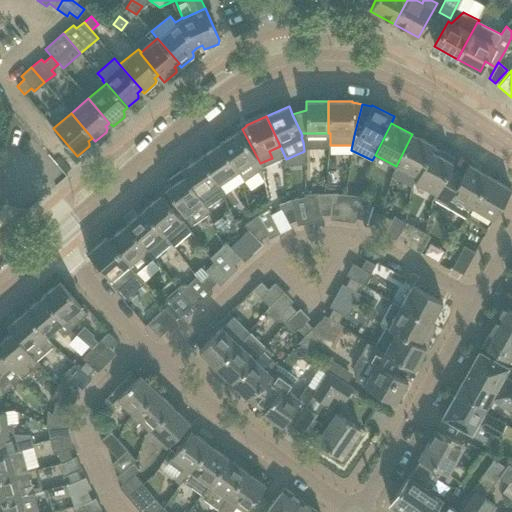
[(260,163),(242,129),(238,132),(238,131),(218,144),(237,171),(244,181),(264,168),(260,163)]
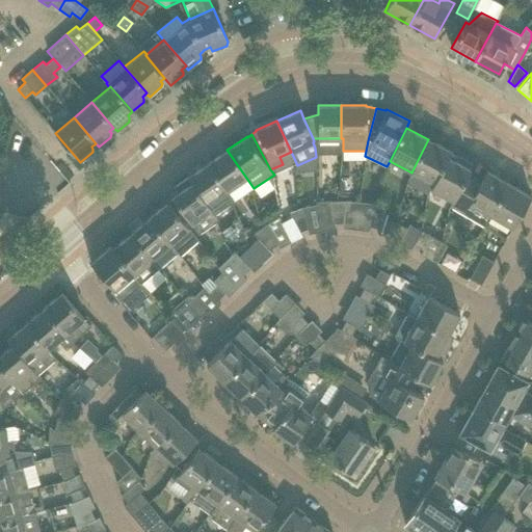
[(448,157),(449,154),(451,151),(428,139),(411,173),(434,184),(448,157)]
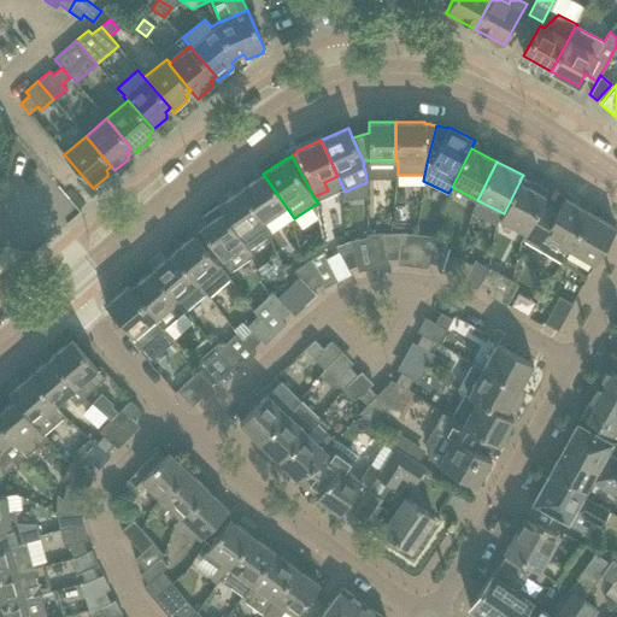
[(286,206),(263,174),(240,189),(263,222),(286,206)]
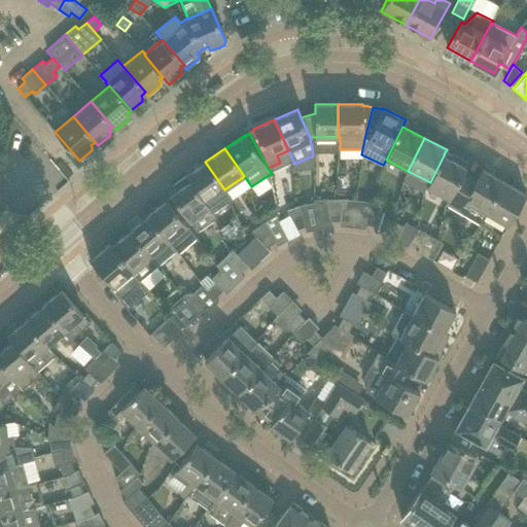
[(458,180),(465,167),(468,162),(452,153),(451,155),(445,152),(444,155),(430,182),(427,188),(449,199),(458,180)]
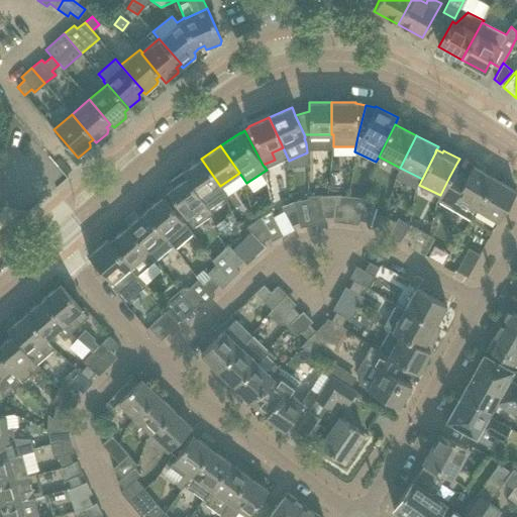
[(227,197),(220,186),(201,159),(182,172),(183,173),(201,200),(208,210),(227,197)]
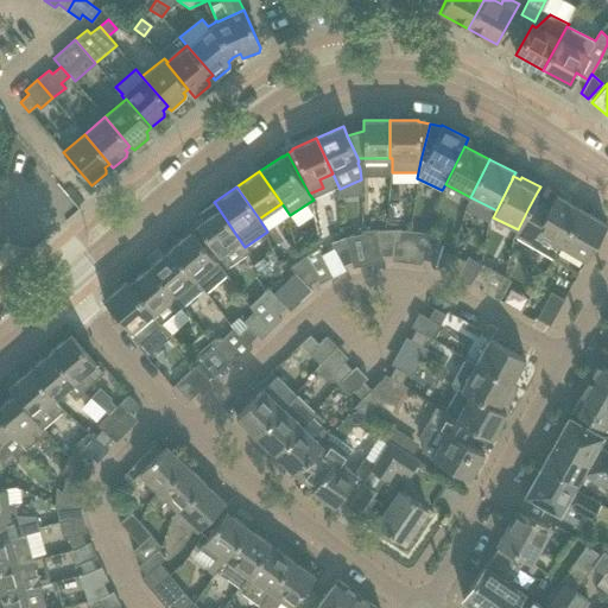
[(552,259),(561,245),(581,210),(556,195),(543,216),(529,208),(518,229),(514,236),(552,259)]
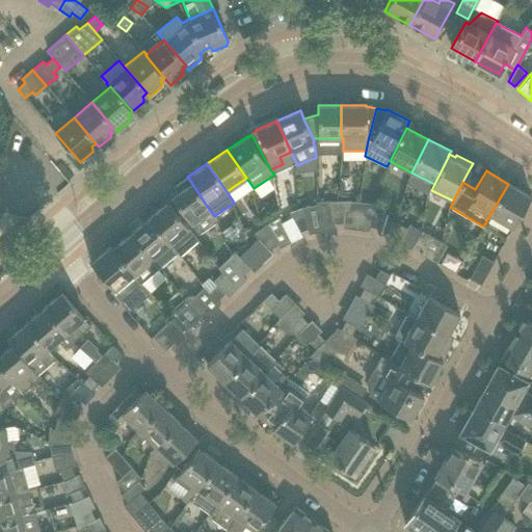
[(214,216),(207,206),(188,178),(175,186),(178,191),(171,196),(191,224),(198,234),(204,230),(217,220),(214,216)]
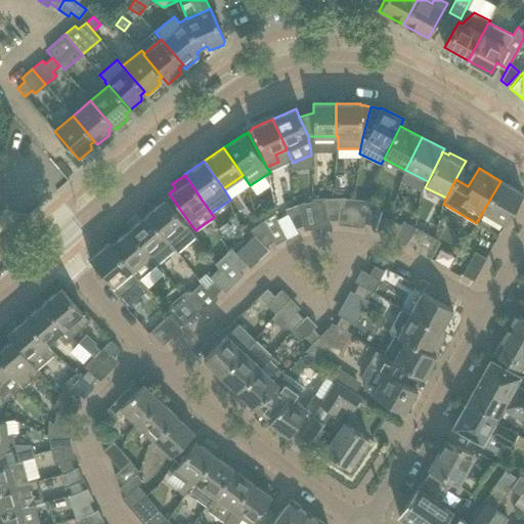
[(505,224),(519,201),(523,193),(500,181),(483,211),(505,224)]
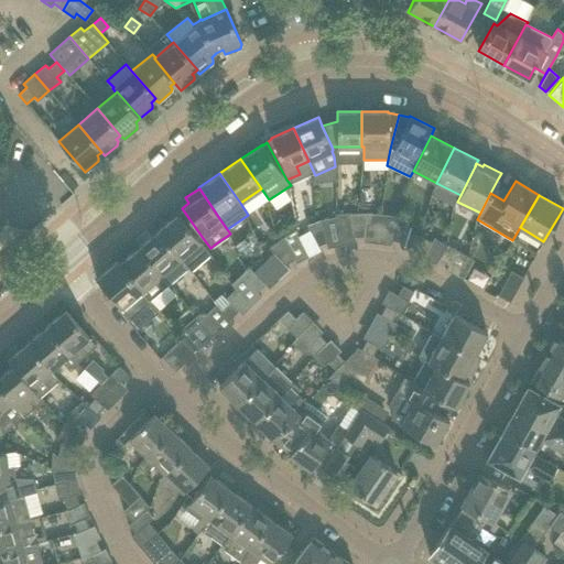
[(364,237),(365,224),(351,224),(349,213),(337,214),(337,217),(336,217),(336,223),(340,245),(354,242),(354,237),(364,237)]
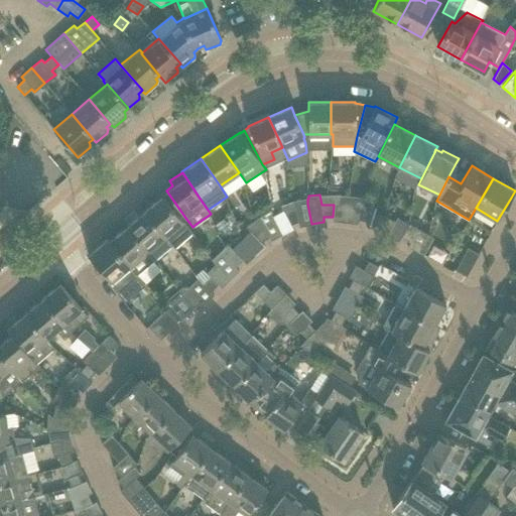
[(334,205),(335,195),(319,195),(321,205),(334,205)]
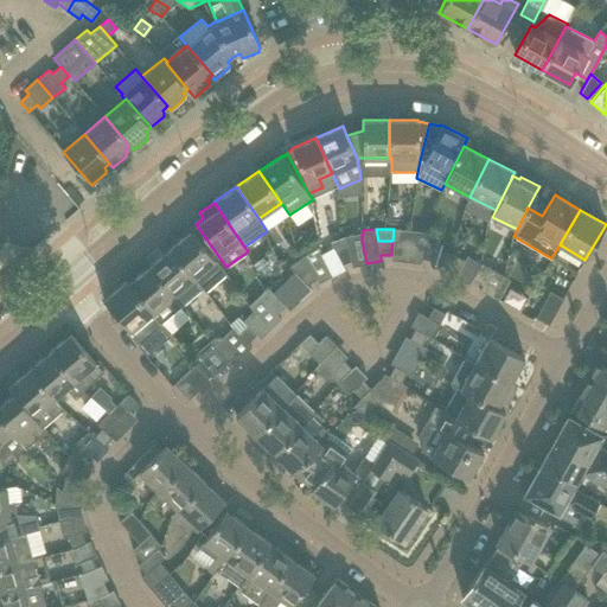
[(227,274),(216,260),(190,231),(170,249),(195,278),(203,287),(205,291),(227,274)]
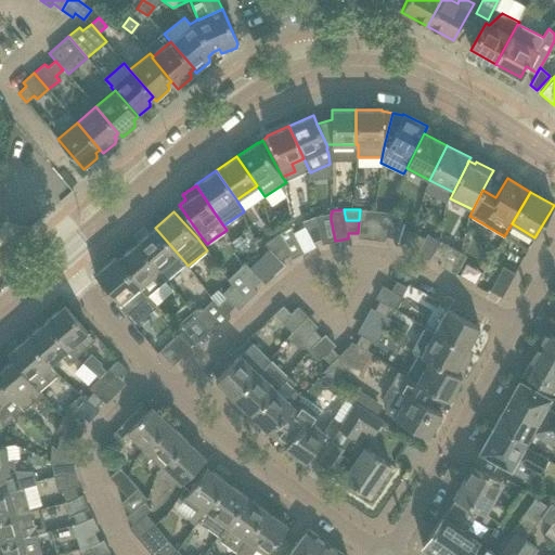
[(403,216),(388,211),(387,218),(387,224),(399,229),(403,216)]
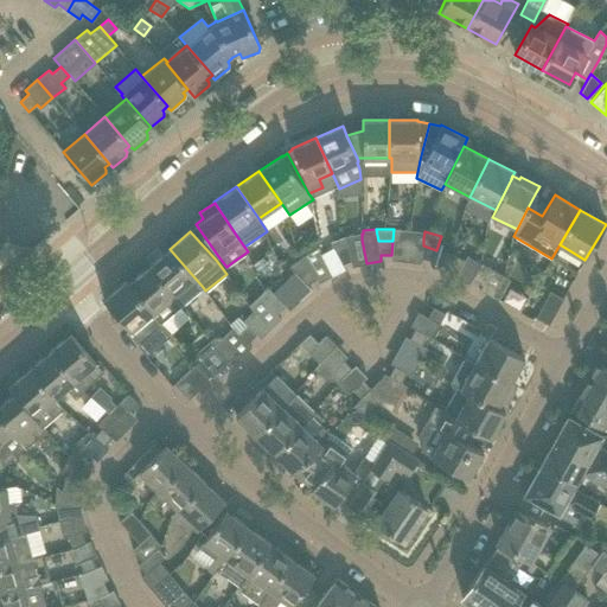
[(362,240),(362,234),(353,235),(346,236),(349,247),(336,253),(342,264),(351,261),(352,267),(366,263),(362,240)]
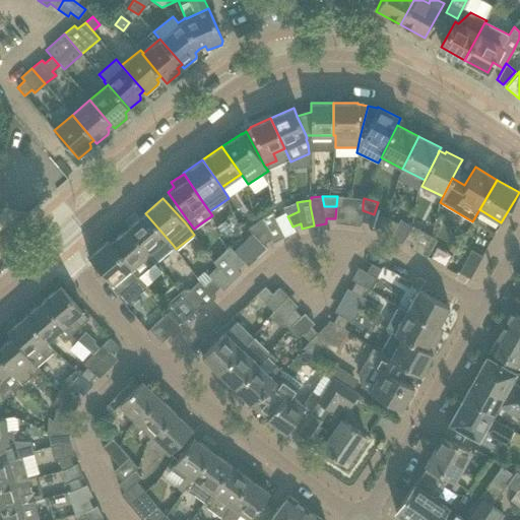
[(293,226),(287,216),(299,211),(297,202),(294,203),(287,205),(282,207),(285,212),(274,217),(274,218),(284,237),(296,231),(293,226)]
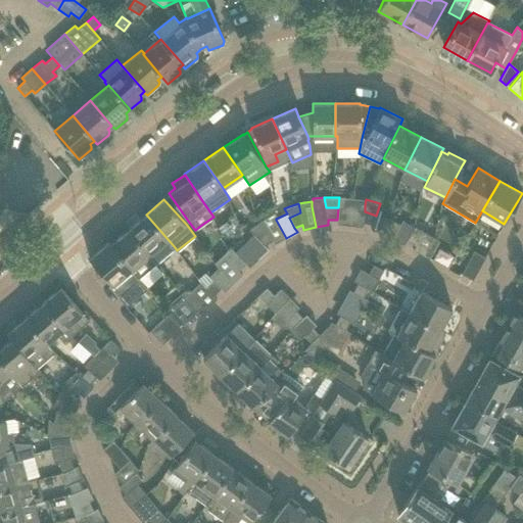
[(286,238),(276,220),(276,219),(274,211),(274,212),(272,209),(258,218),(262,221),(265,224),(268,230),(256,237),(265,246),(273,241),(275,244),(286,238)]
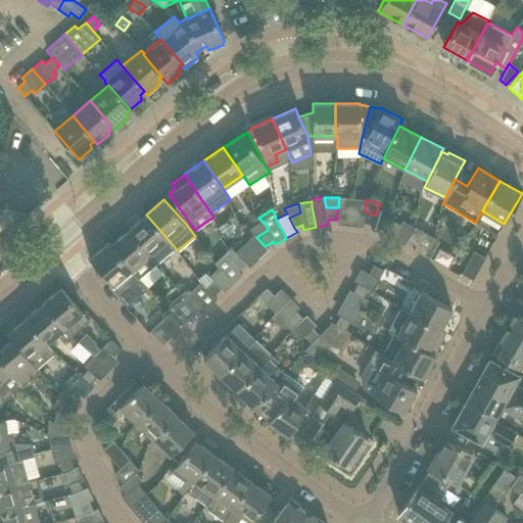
[(391,220),(389,220),(376,216),(365,211),(364,223),(372,225),(371,230),(384,234),(386,229),(391,220)]
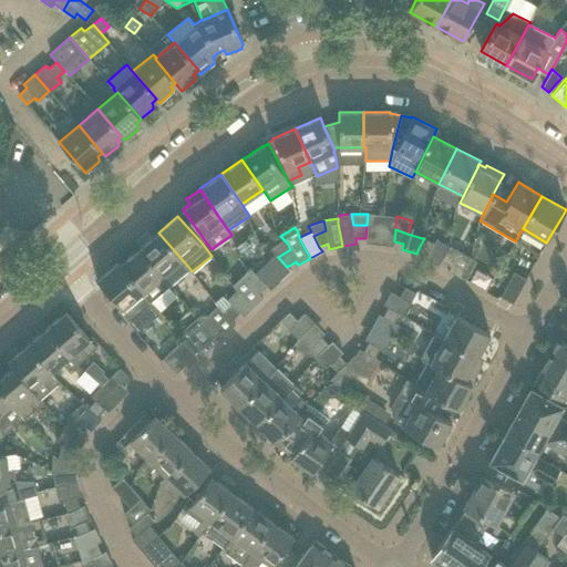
[(182,259),(158,233),(140,249),(171,285),(189,268),(182,259)]
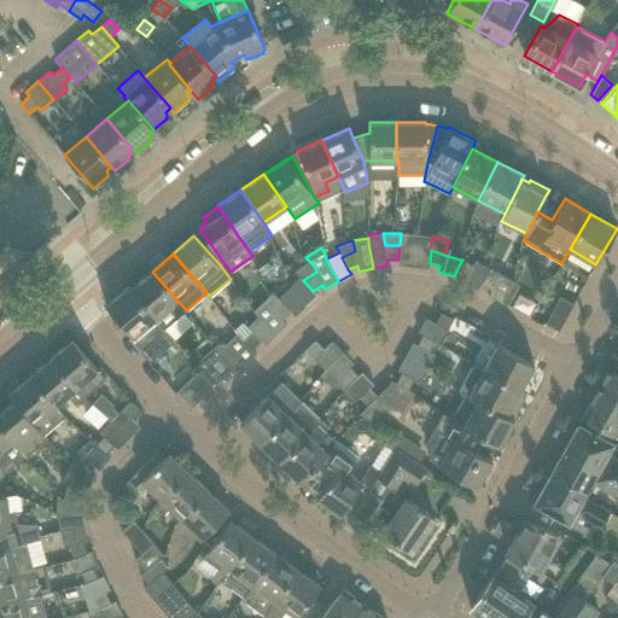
[(477,290),(481,285),(490,268),(477,260),(474,263),(460,258),(460,260),(462,260),(456,270),(466,277),(464,281),(477,290)]
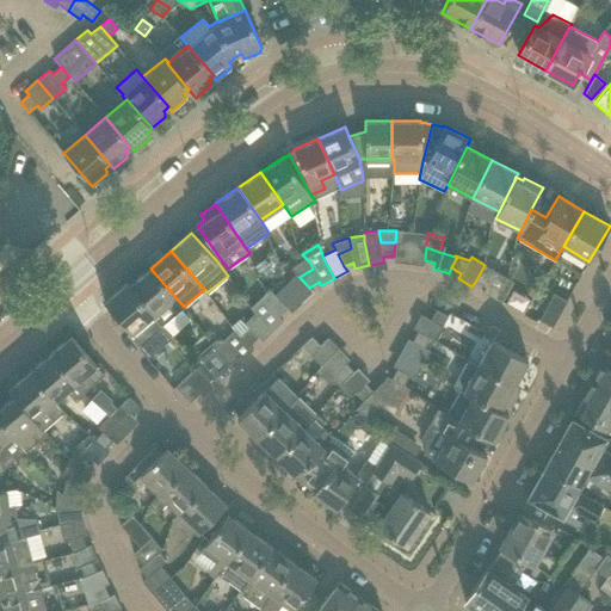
[(309,288),(300,277),(313,269),(309,261),(306,258),(292,269),(296,273),(285,284),(302,302),(314,291),(309,288)]
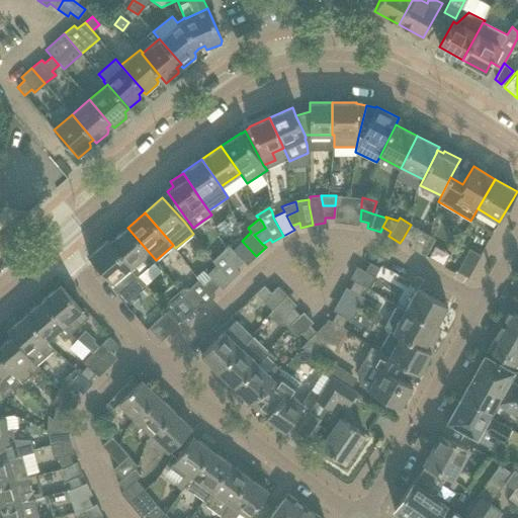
[(420,254),(430,236),(411,225),(403,239),(411,244),(409,248),(420,254)]
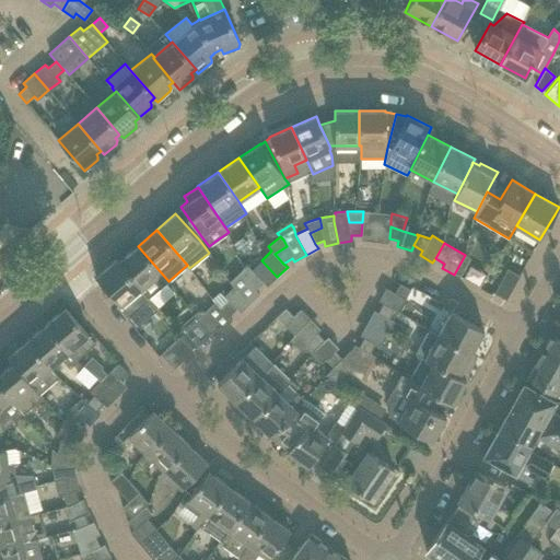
[(168,281),(138,246),(118,261),(142,289),(148,298),(149,296),(150,298),(168,281)]
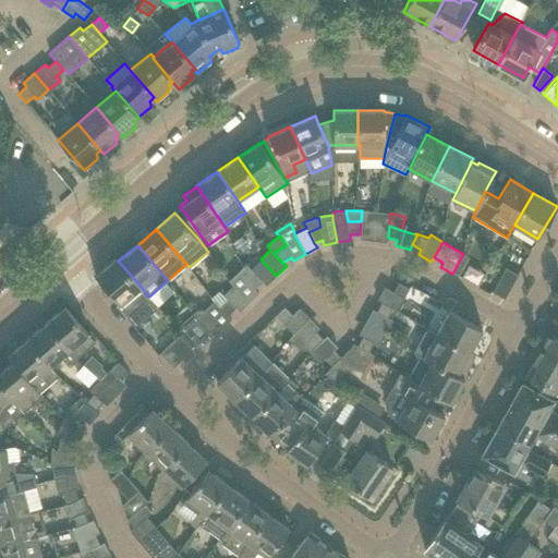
[(142,288),(118,261),(116,257),(95,276),(118,302),(114,305),(124,316),(147,296),(142,288)]
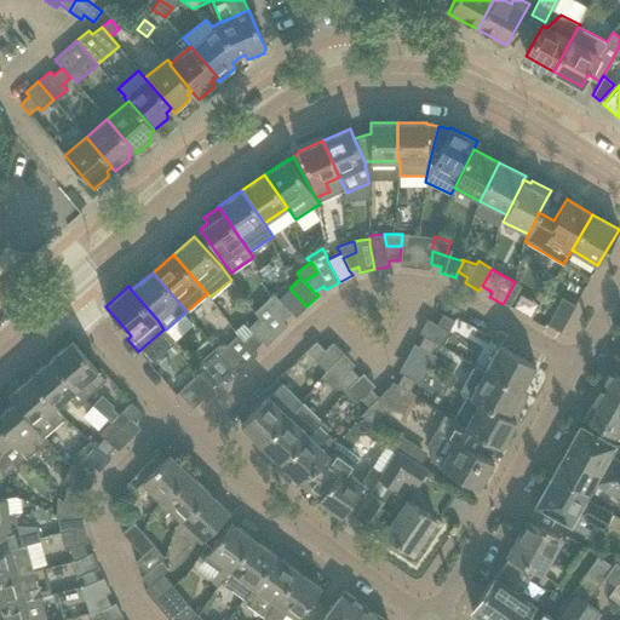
[(290,288),(277,299),(282,303),(274,311),(282,321),(292,313),(296,317),(306,306),(290,288)]
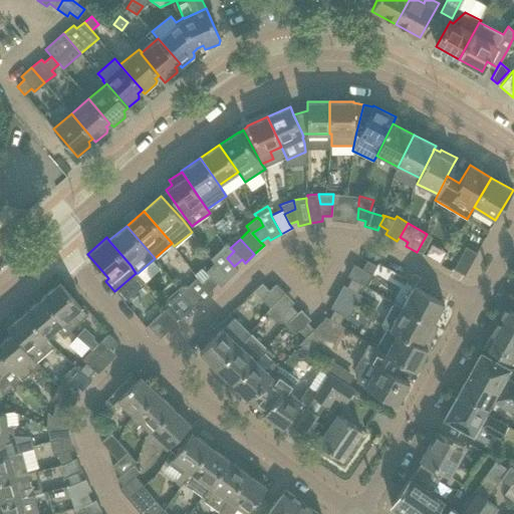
[(234,251),(230,248),(226,243),(211,259),(215,263),(215,264),(216,265),(229,278),(238,270),(234,266),(227,258),(234,251)]
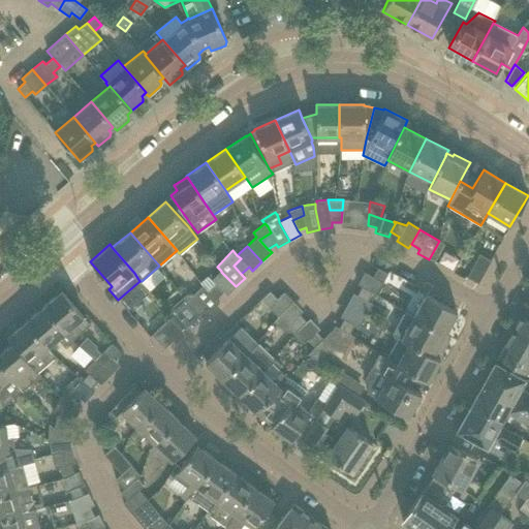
[(477,283),(491,260),(478,254),(466,277),(477,283)]
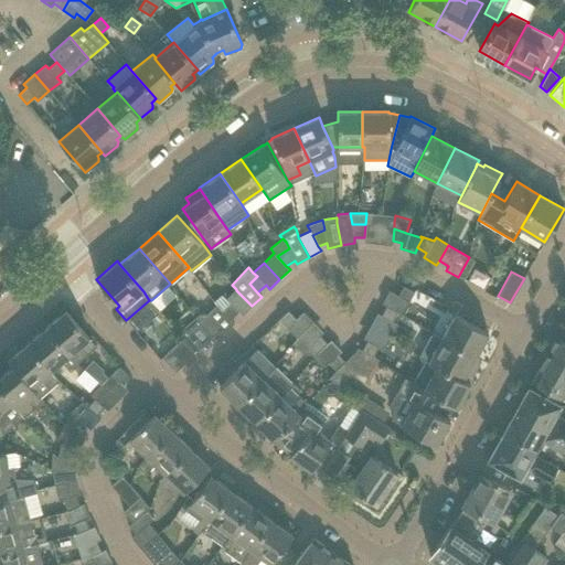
[(402,315),(414,292),(403,286),(398,296),(388,291),(382,304),(386,306),(396,311),(402,315)]
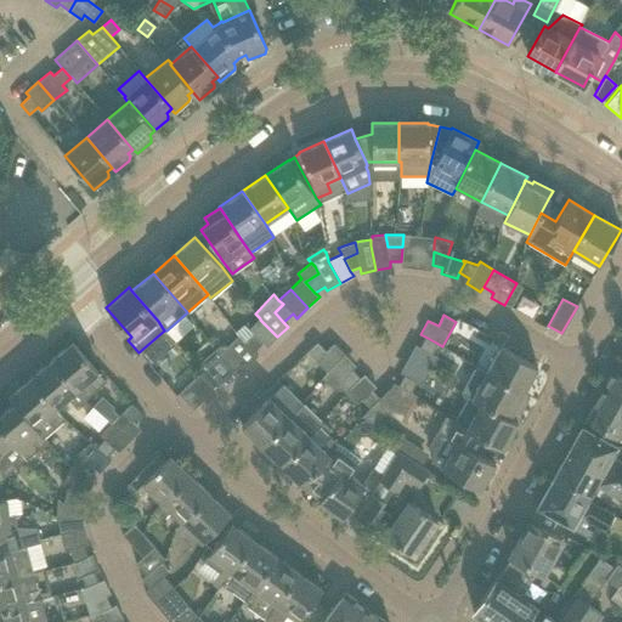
[(261,321),(260,320),(248,329),(253,334),(244,341),(244,343),(253,352),(261,344),(265,348),(277,337),(261,321)]
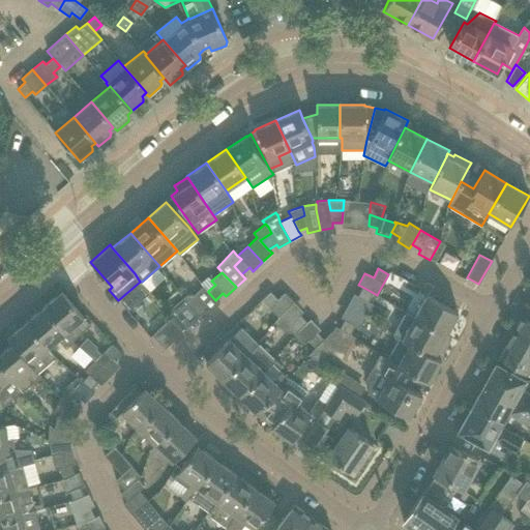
[(219,303),(215,300),(208,292),(208,291),(204,286),(195,295),(187,295),(183,298),(192,307),(199,316),(206,308),(210,313),(219,303)]
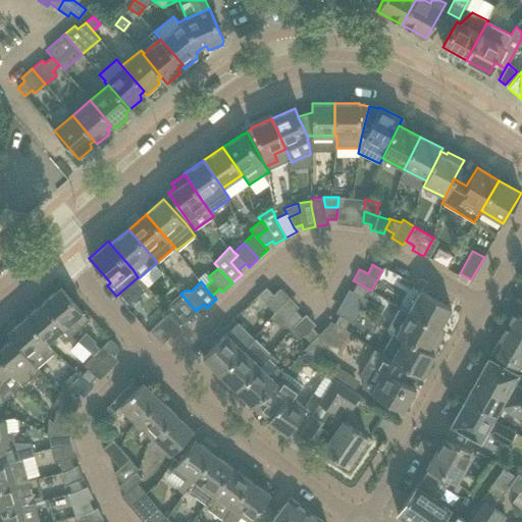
[(361,297),(366,288),(357,282),(352,292),(361,297)]
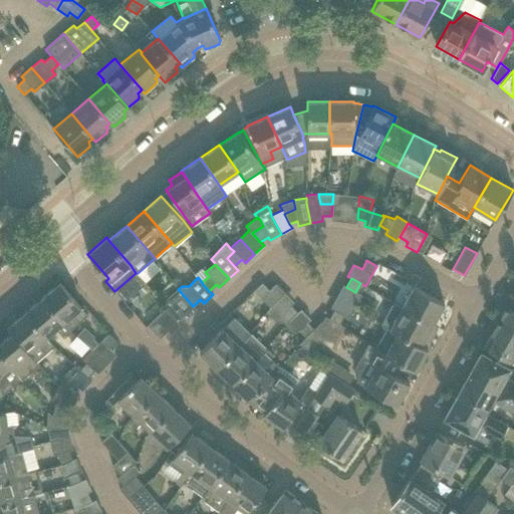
[(59,282),(41,298),(62,323),(70,330),(87,315),(80,307),(59,282)]
